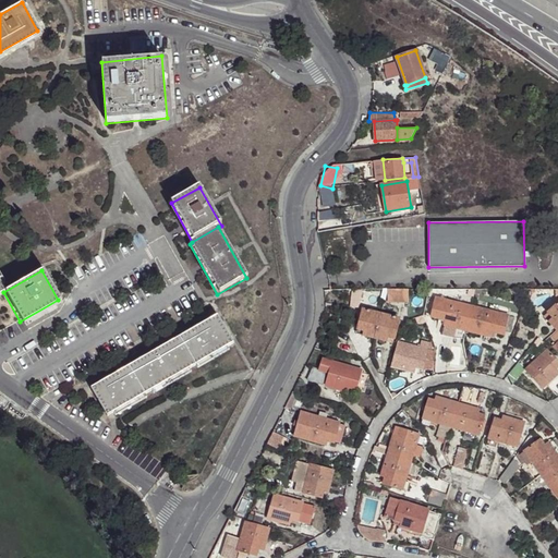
[(361,290),(352,290),(351,306),(359,307),(361,290)]
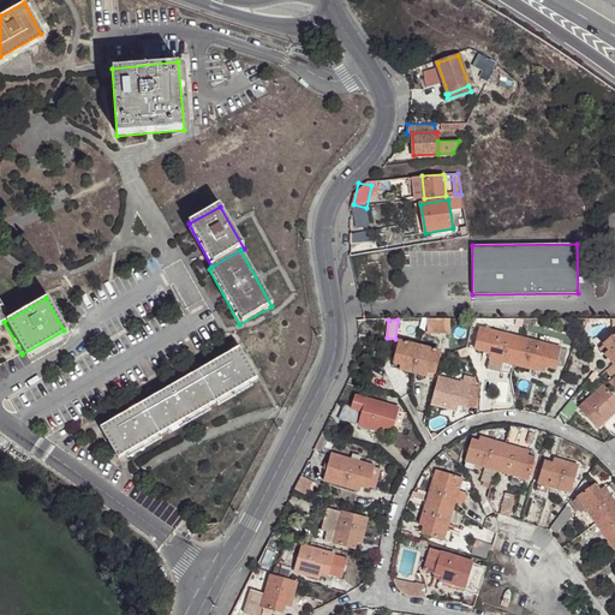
[(447,320),(428,320),(428,334),(451,334),(449,320),(447,320)]
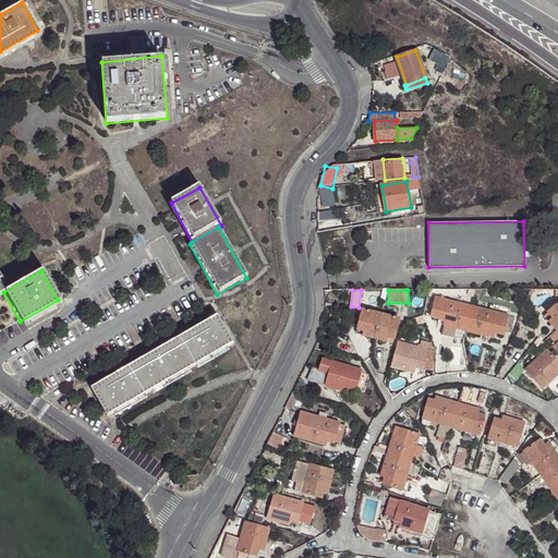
[(464,330),(471,307),(444,300),(441,306),(434,305),(431,317),(445,322),(444,326),(464,330)]
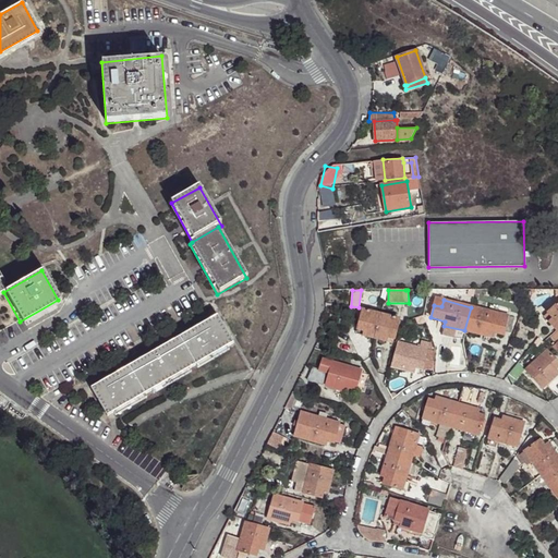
[(549,323),(556,330),(557,328),(557,302),(548,312),(553,318),(550,322),(549,323)]
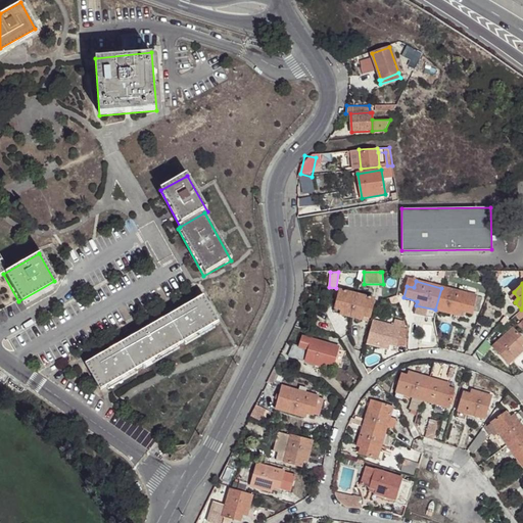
[(460,286),(458,292),(475,297),(477,291),(460,286)]
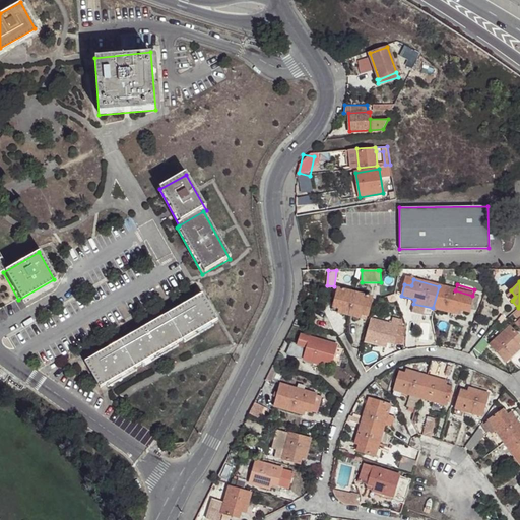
[(455,290),(439,286),(433,308),(449,311),(453,313),(454,309),(461,310),(468,312),(469,308),(472,296),(455,290)]
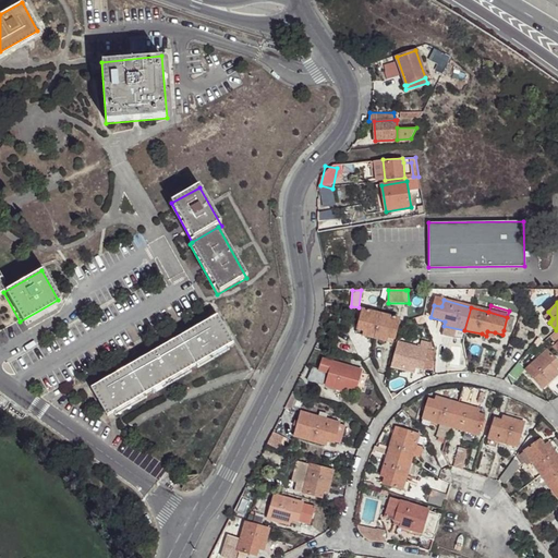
[(374,338),(380,315),(363,311),(358,329),(363,332),(363,336),(374,338)]
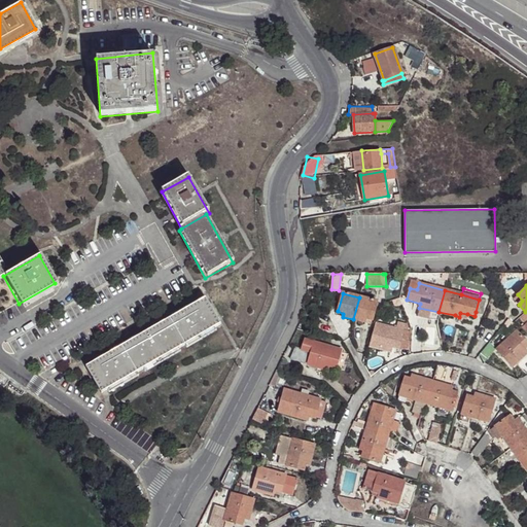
[(377,303),(359,297),(353,319),(364,322),(365,319),(373,320),(377,303)]
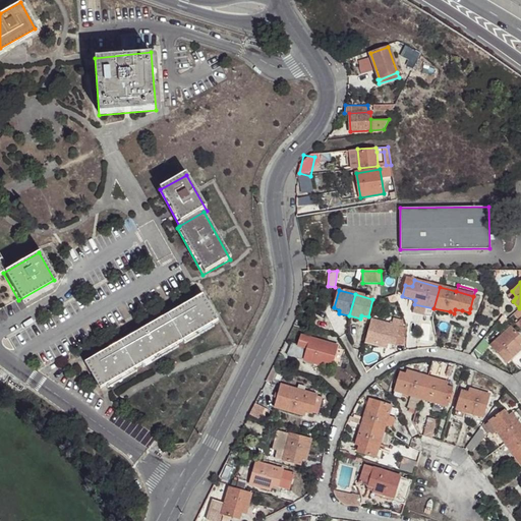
[(480,297),(473,296),(470,308),(477,310),(480,297)]
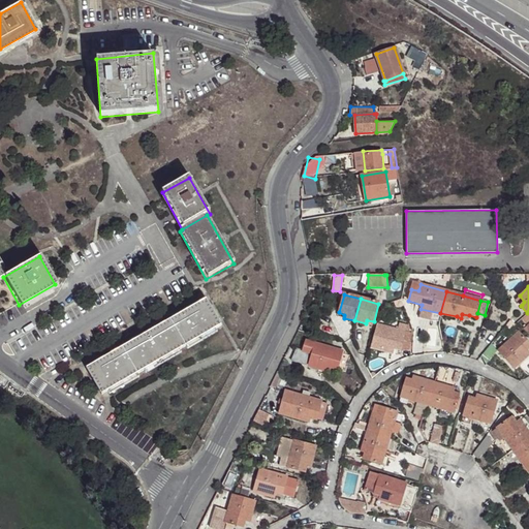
[(217,327),(203,302),(162,323),(177,349),(217,327)]
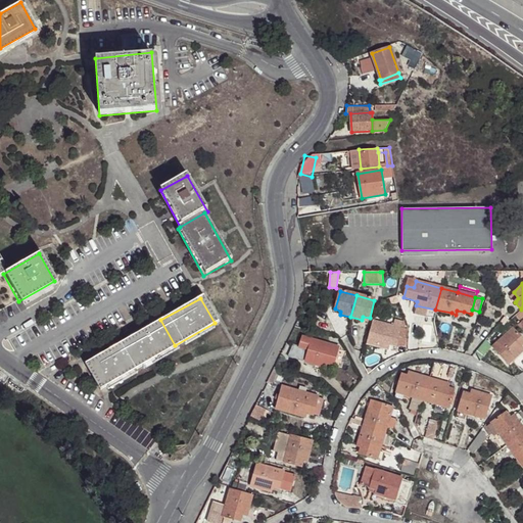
[(433,317),(435,310),(416,305),(414,304),(414,313),(422,316),(433,317)]
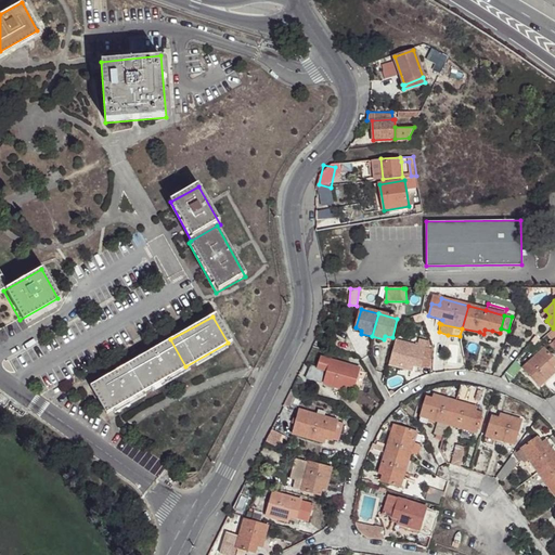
[(479,332),(462,328),(460,336),(478,340),(479,332)]
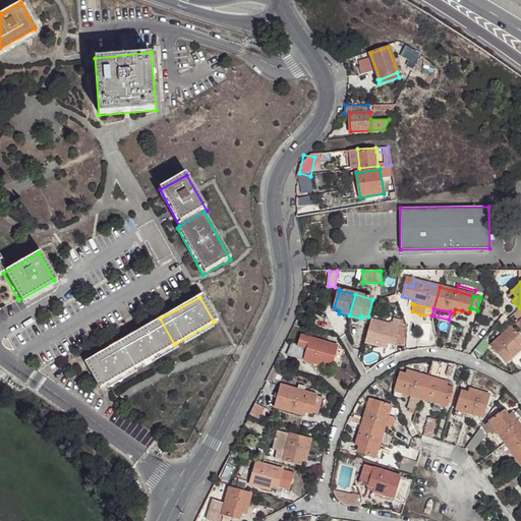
[(174,344),(160,319),(120,341),(135,367),(174,344)]
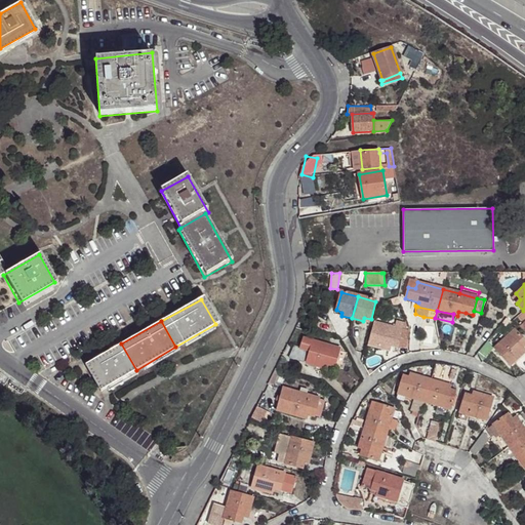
[(398,344),(401,329),(374,323),(369,345),(390,350),(391,346),(392,342),(398,344)]
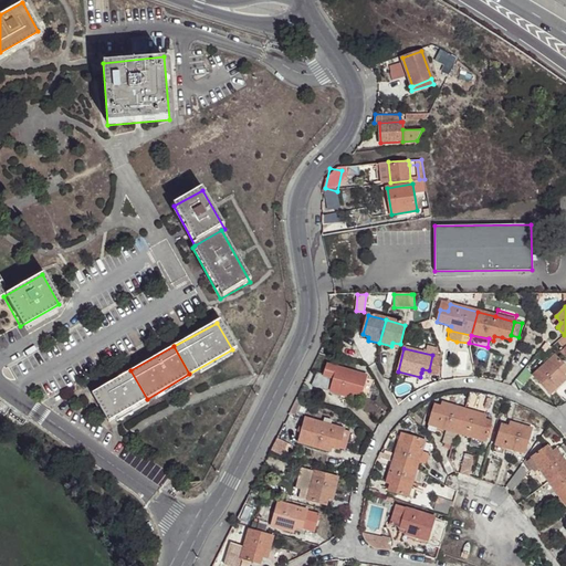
[(440,356),(432,355),(429,370),(439,373),(440,356)]
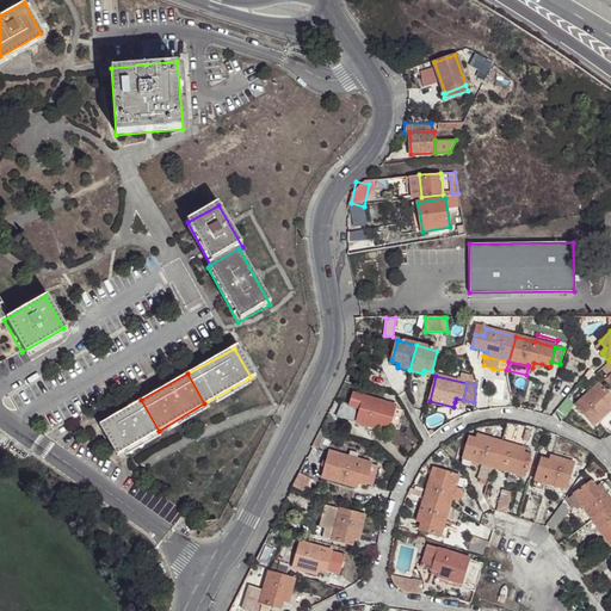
[(599,386),(576,405),(575,406),(592,425),(610,411),(606,405),(604,402),(610,396),(599,386)]
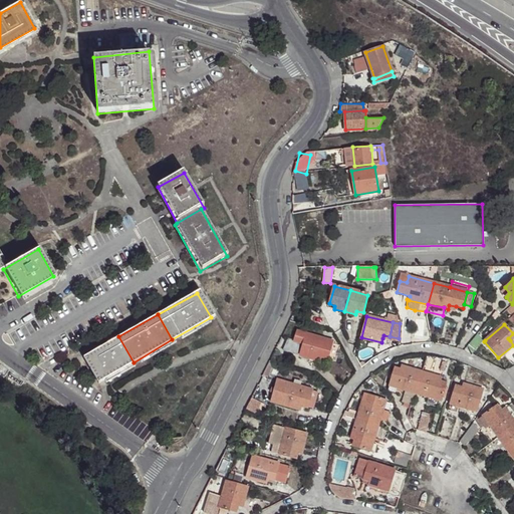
[(298,331),(295,340),(300,341),(304,342),(306,333),(298,331)]
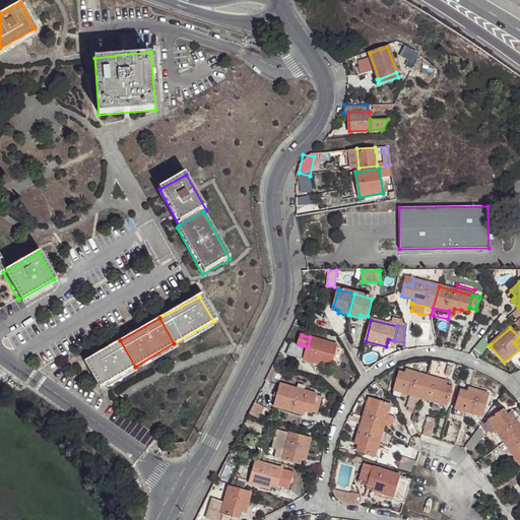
[(326,358),(332,359),(336,344),(310,337),(308,346),(304,359),(323,365),(325,361),(326,358)]
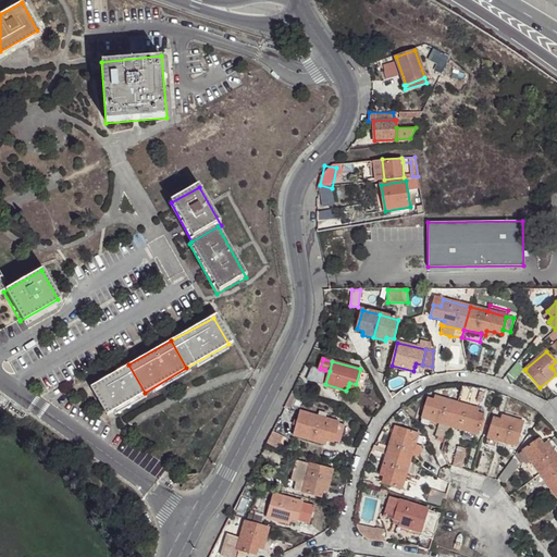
[(524,370),(525,369),(518,363),(509,374),(516,380),(524,370)]
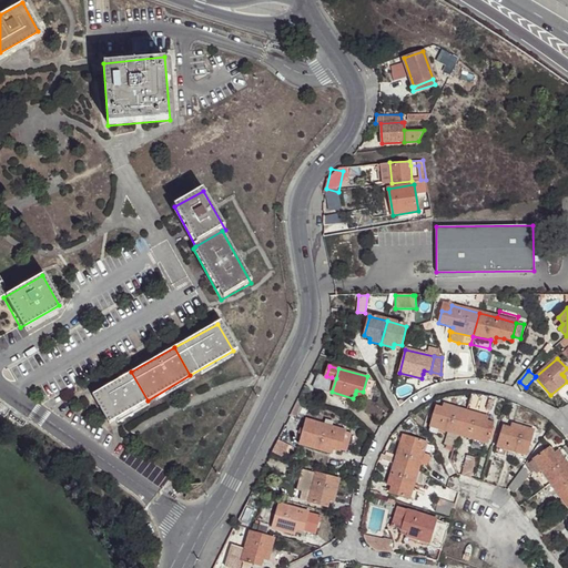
[(148,401),(131,372),(88,396),(104,425),(148,401)]
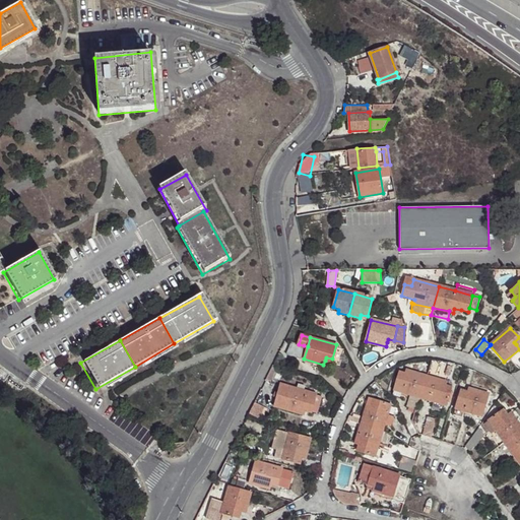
[(299,344),(293,341),(286,353),(301,358),(304,345),(299,344)]
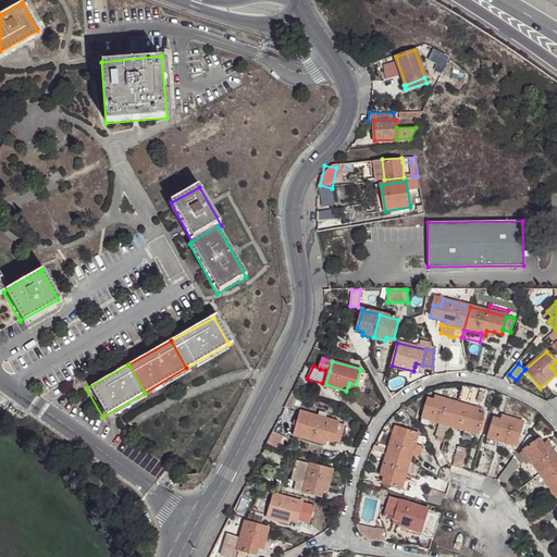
[(297,391),(291,404),(299,407),(306,395),(297,391)]
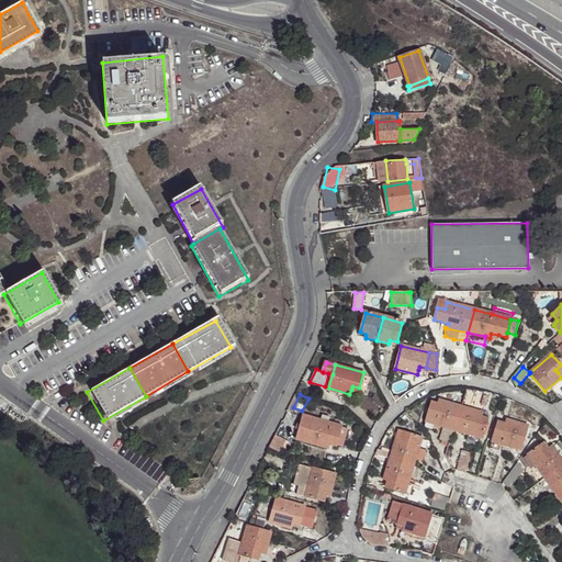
[(453,429),(460,406),(440,401),(438,405),(437,408),(430,407),(426,422),(453,429)]
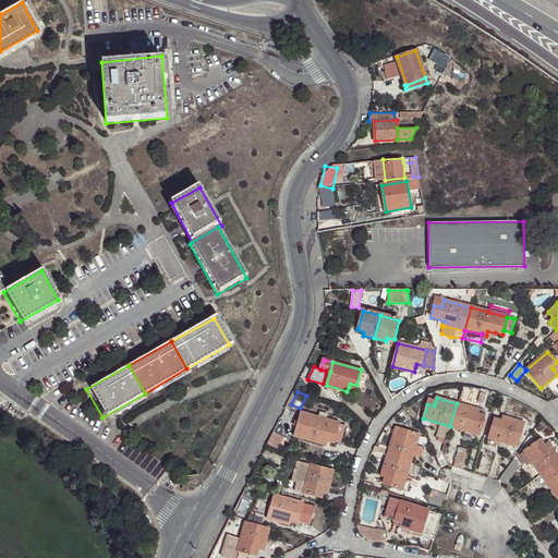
[(478,410),(457,403),(450,426),(477,435),(482,421),(476,419),(477,415),(478,410)]
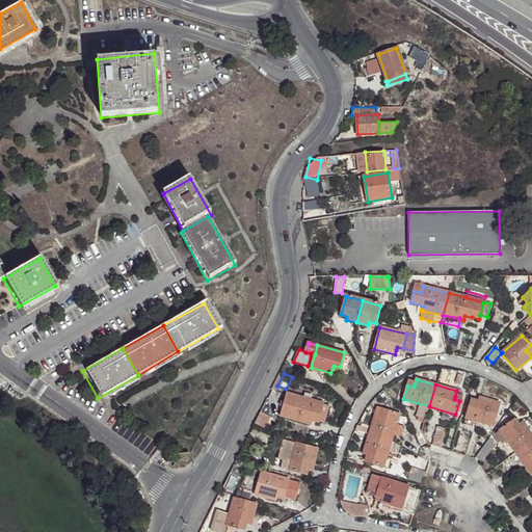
[(281,414),(290,417),(296,395),(288,392),(281,414)]
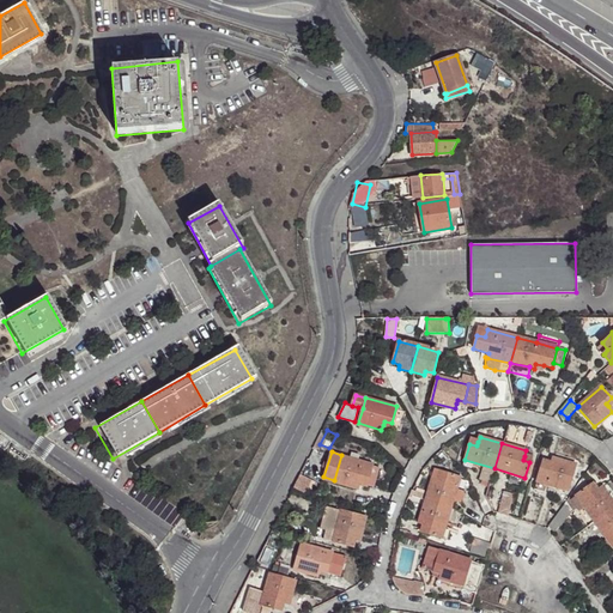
[(341,455),(334,480),(356,489),(358,483),(359,478),(368,480),(372,466),(358,461),(351,457),(341,455)]
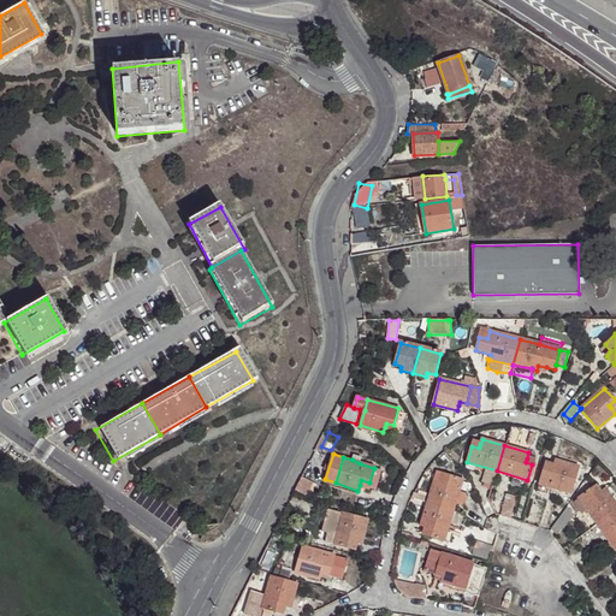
[(539,485),(548,487),(570,493),(578,468),(555,461),(554,466),(552,472),(543,469),(539,485)]
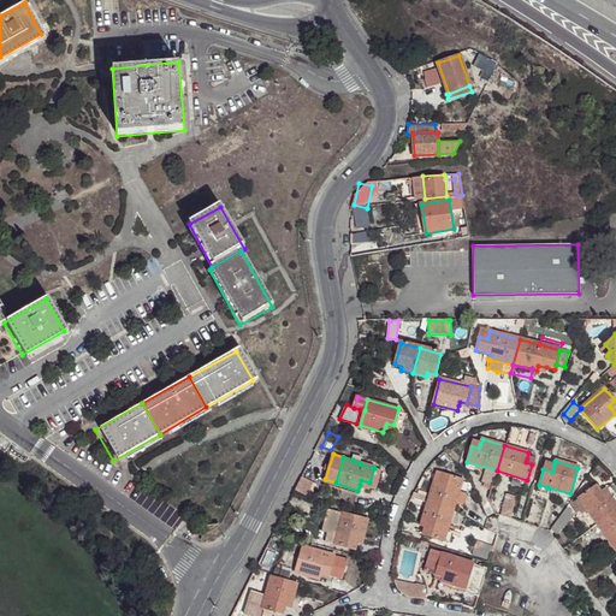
[(381,469),(374,468),(369,483),(368,487),(374,489),(381,469)]
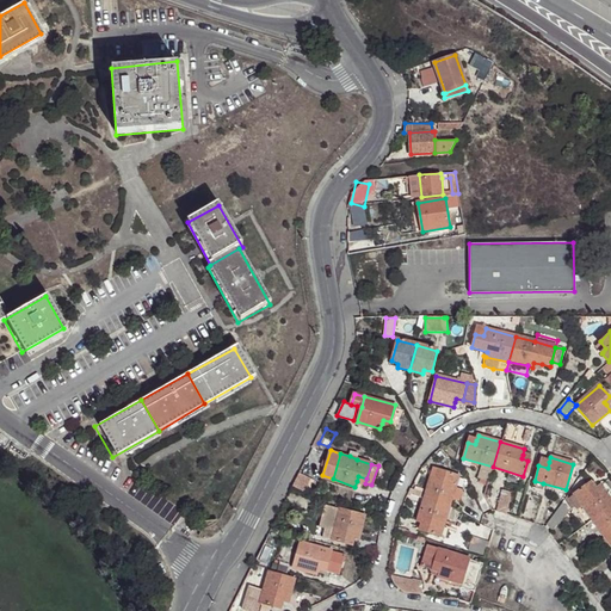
[(432,475),(424,500),(450,507),(458,476),(444,471),(442,479),(437,476),(432,475)]
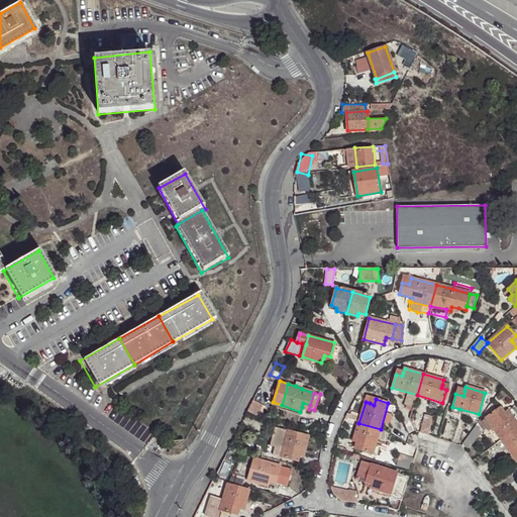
[(457,416),(459,409),(452,407),(449,413),(457,416)]
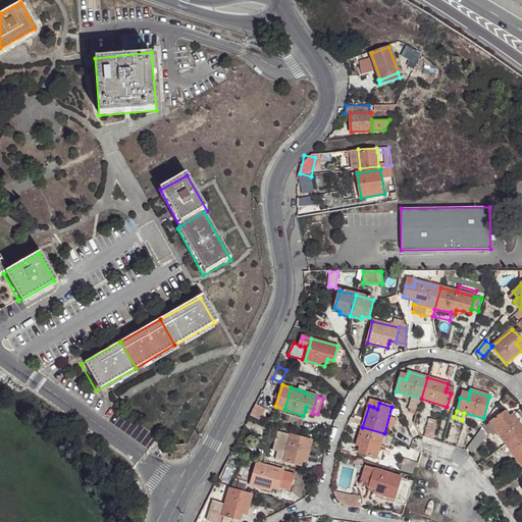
[(507,445),(521,432),(521,426),(513,415),(510,417),(506,420),(502,414),(490,422),(497,431),(507,445)]
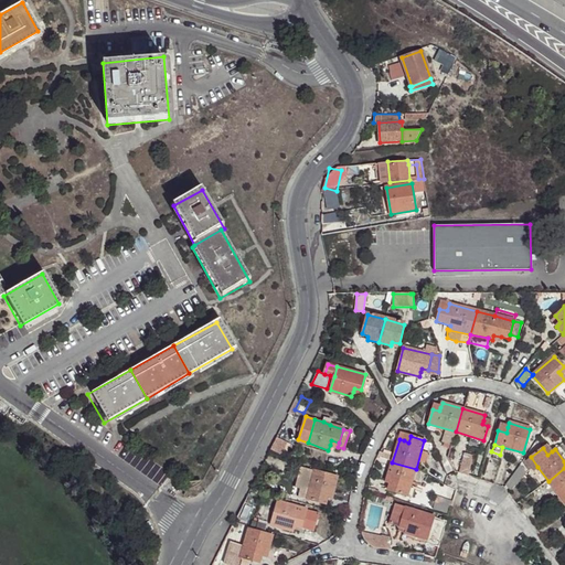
[(475,456),(466,452),(462,468),(470,469),(475,456)]
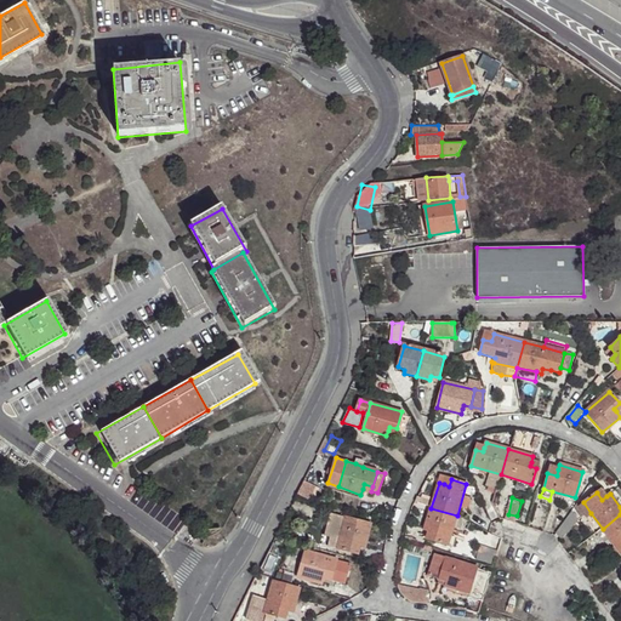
[(585,517),(591,513),(584,502),(577,506),(585,517)]
